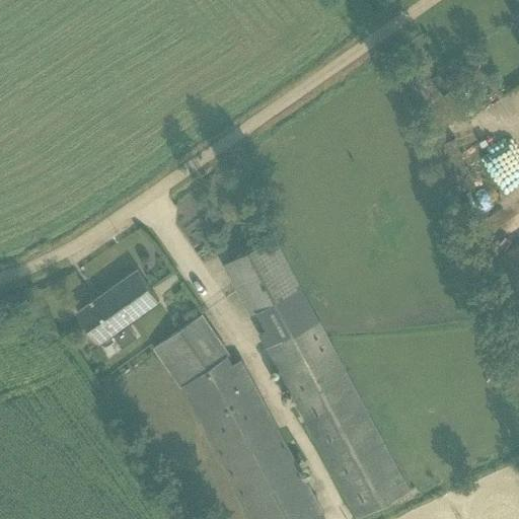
[(499,150),(491,154),(484,142),(467,151),(486,181),(509,168),(499,150)]
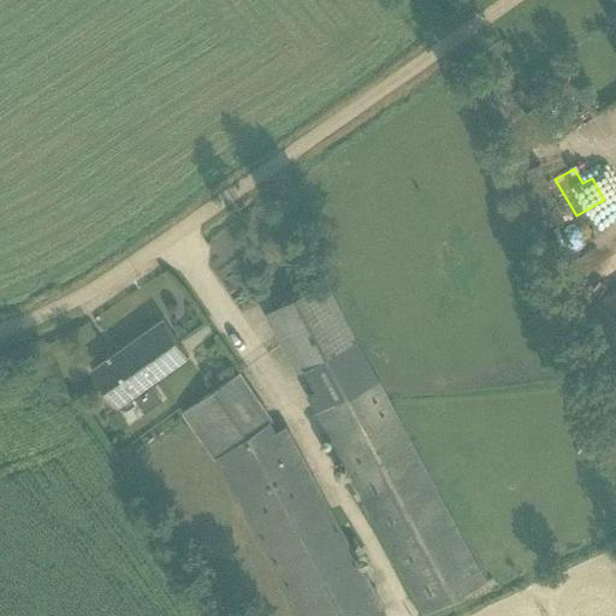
[(325,284),(266,314),(419,615),(434,615),(481,593),(325,284)]
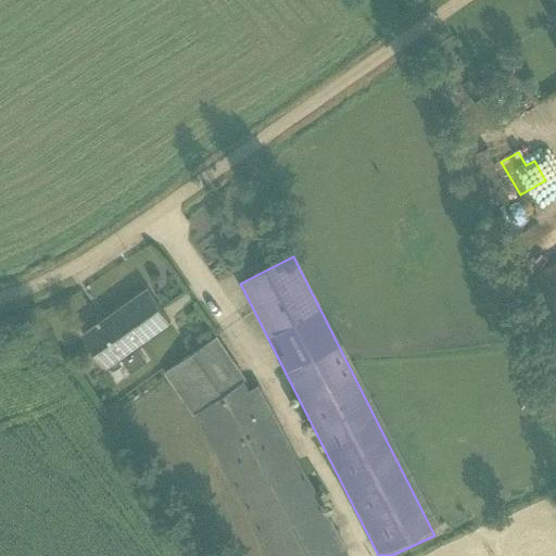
[(555,260),(531,276),(555,314),(555,260)]
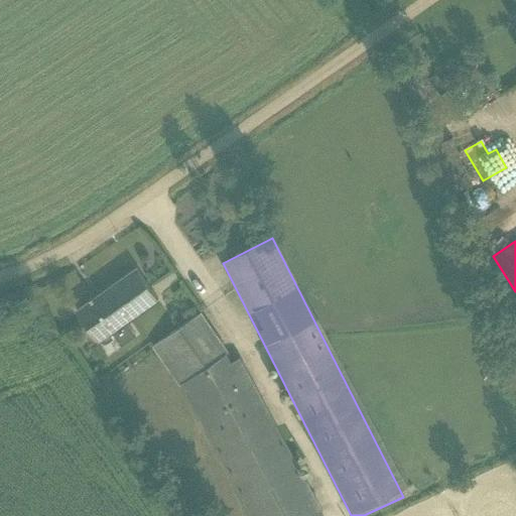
[(103,340),(162,299),(138,265),(79,305),(103,340)]
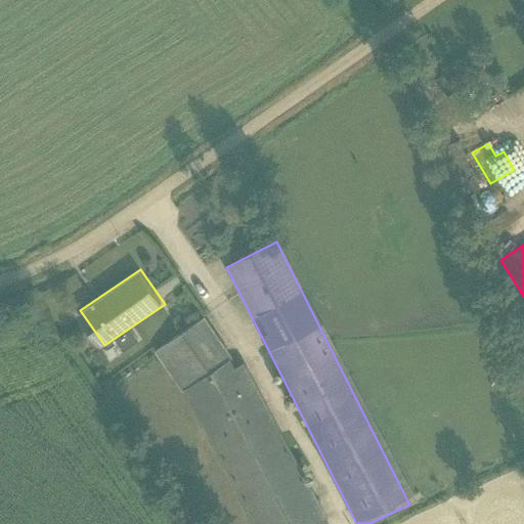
[(203,323),(156,349),(180,388),(247,523),(324,523),(243,367),(232,372),(203,323)]
